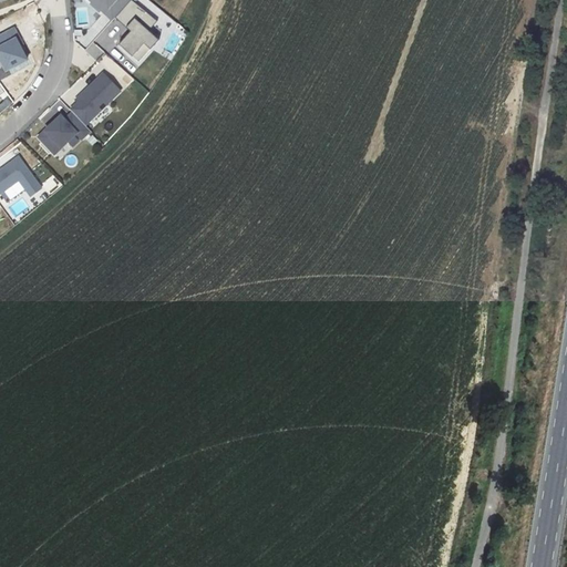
[(89,0),(111,20),(130,0),(89,0)]
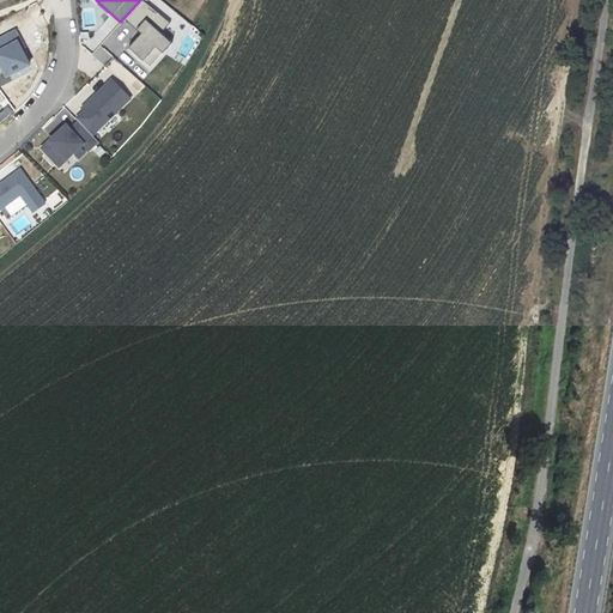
[(169,23),(143,0),(141,0),(126,19),(140,32),(128,47),(151,67),(173,43),(161,32),(169,23)]
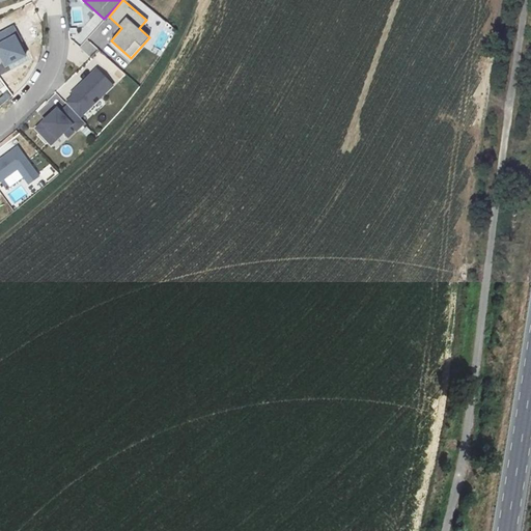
[(80,47),(90,56),(96,48),(86,39),(80,47)]
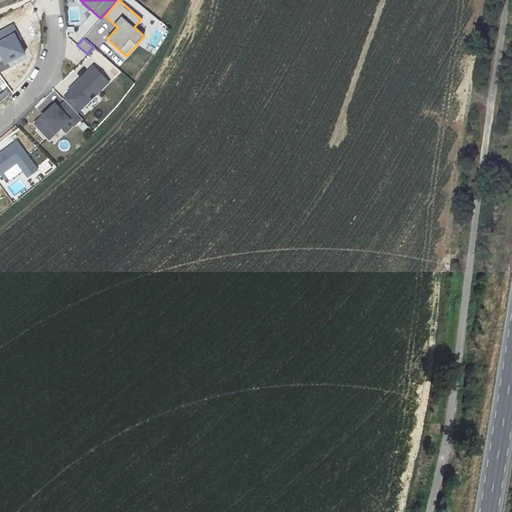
[(93,66),(63,96),(78,112),(108,82),(93,66)]
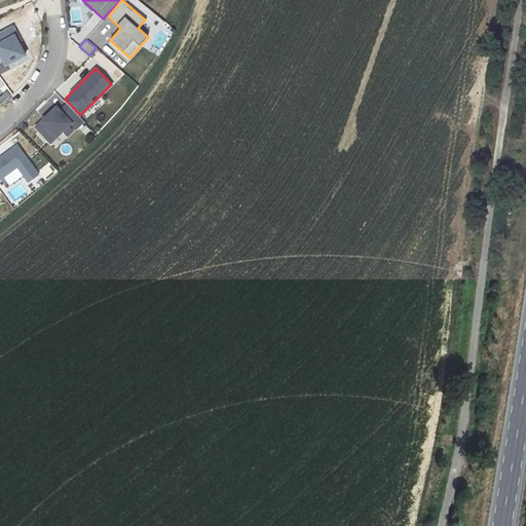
[(82,120),(67,104),(59,111),(55,107),(35,126),(49,142),(70,123),(75,128),(82,120)]
